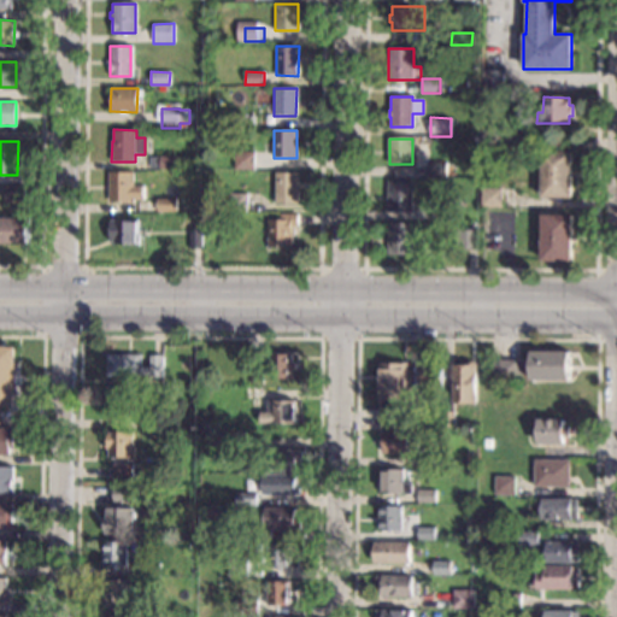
[(254,152),(254,170),(235,170),(235,151),(254,152)]
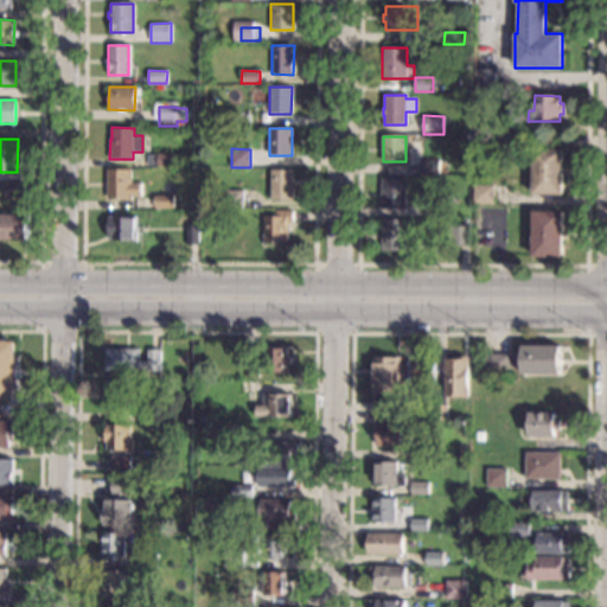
[(563,195),(532,195),(534,148),(563,149),(563,195)]
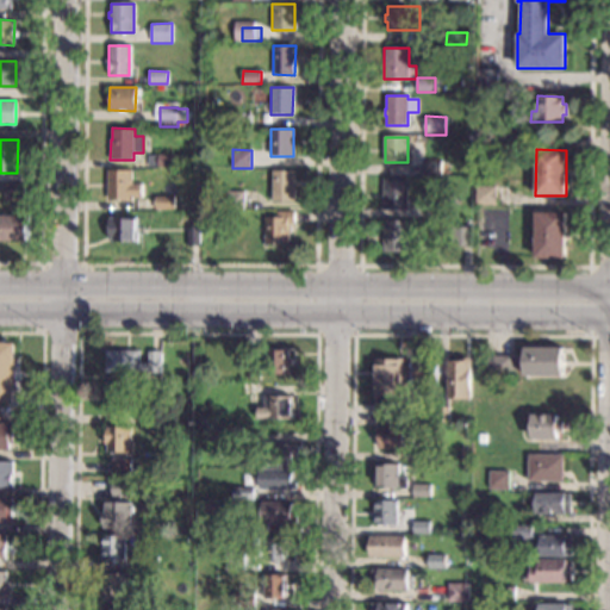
[(175,167),(148,167),(148,154),(176,154),(175,167)]
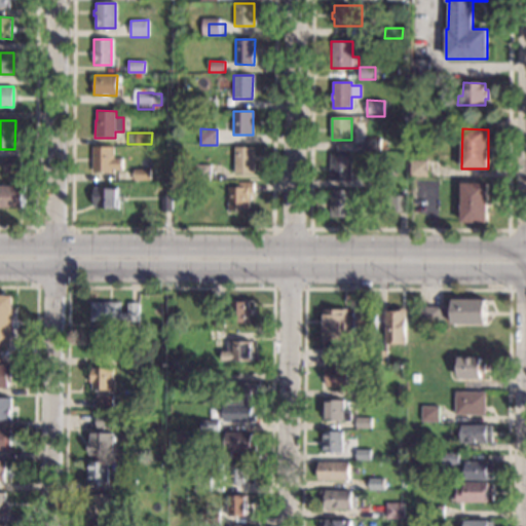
[(380,139),(380,149),(364,149),(365,139),(380,139)]
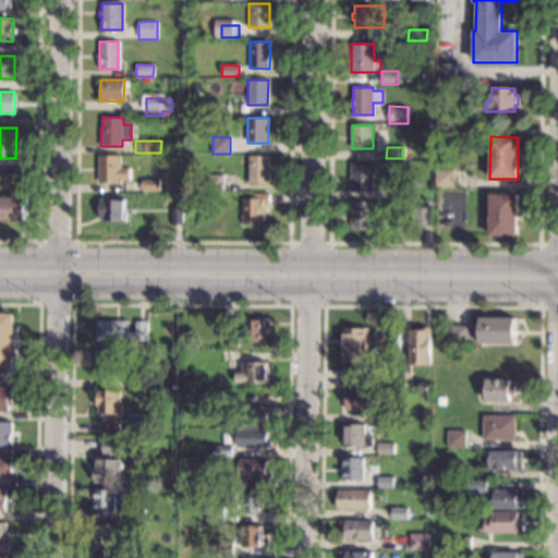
[(121,156),(121,168),(130,168),(130,180),(121,180),(121,183),(98,183),(99,155),(121,156)]
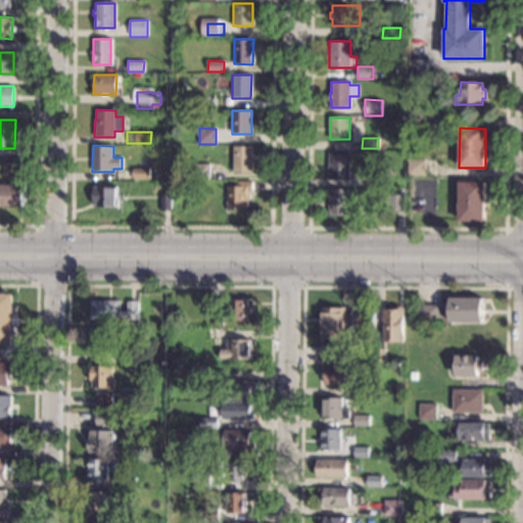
[(253,173),(234,172),(234,146),(253,146),(253,173)]
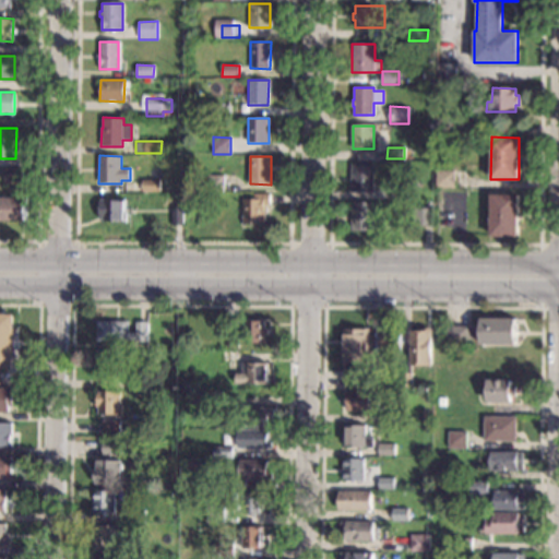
[(373,191),(352,191),(352,164),(373,164),(373,191)]
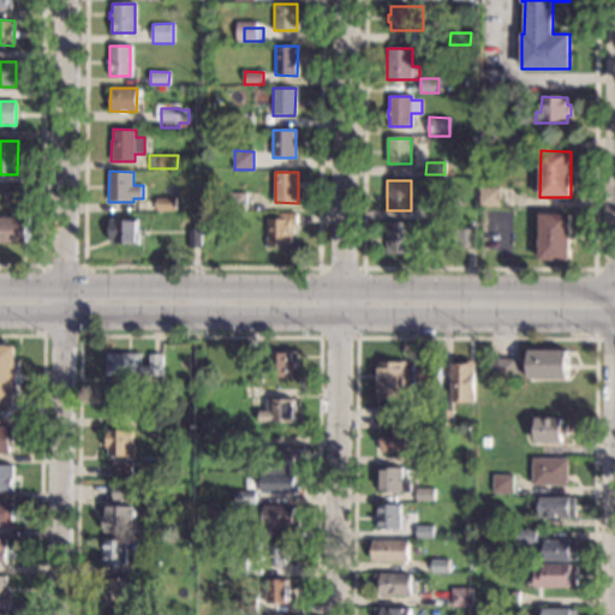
[(23,184),(23,202),(5,202),(6,184),(23,184)]
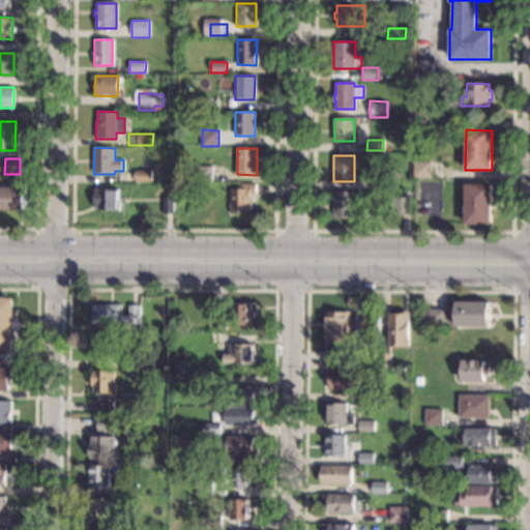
[(432,178),(413,177),(413,162),(432,162),(432,178)]
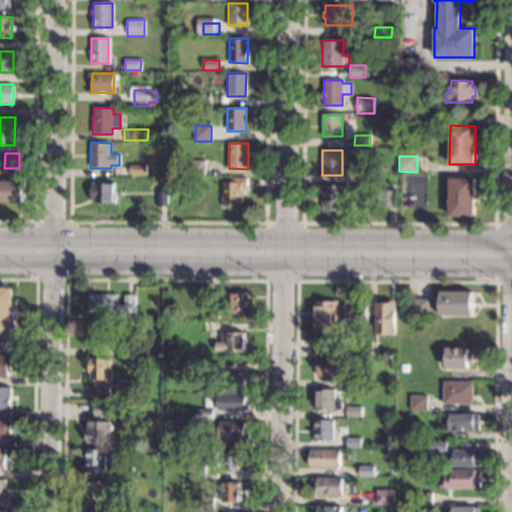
[(206,161),(205,176),(188,175),(189,160),(206,161)]
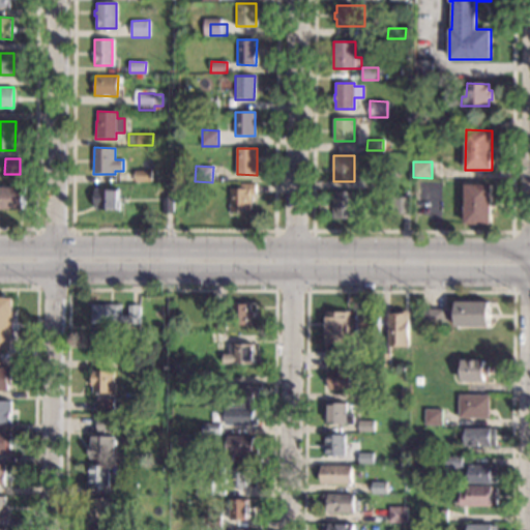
[(151,181),(135,181),(135,170),(151,170),(151,181)]
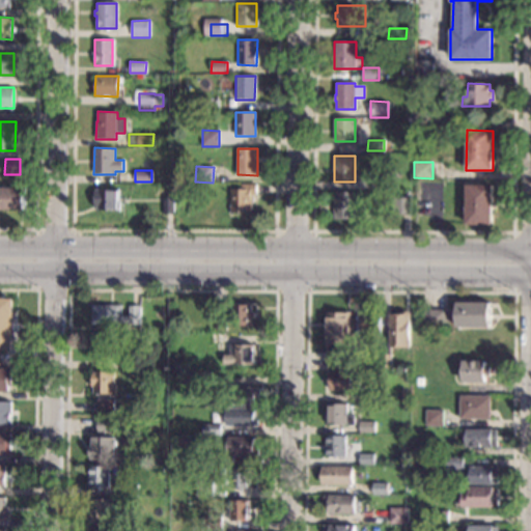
[(386,189),(370,188),(370,172),(387,173),(386,189)]
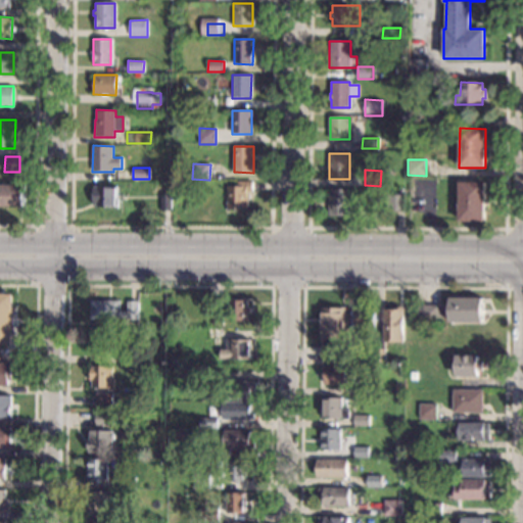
[(252,191),(248,191),(248,209),(227,209),(227,186),(237,186),(237,181),(252,181),(252,191)]
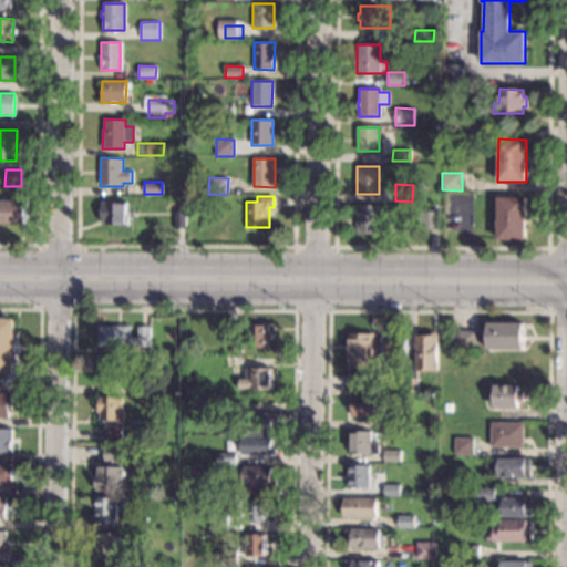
[(525,240),(497,240),(498,197),(525,197),(525,240)]
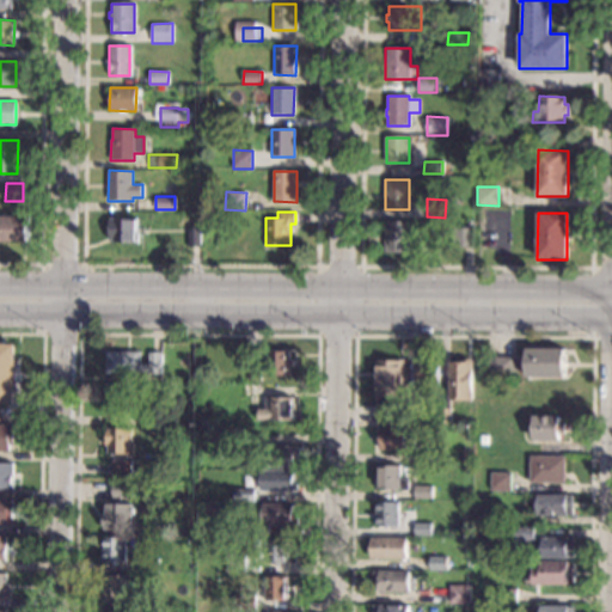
[(28,242),(0,242),(0,216),(28,216),(28,242)]
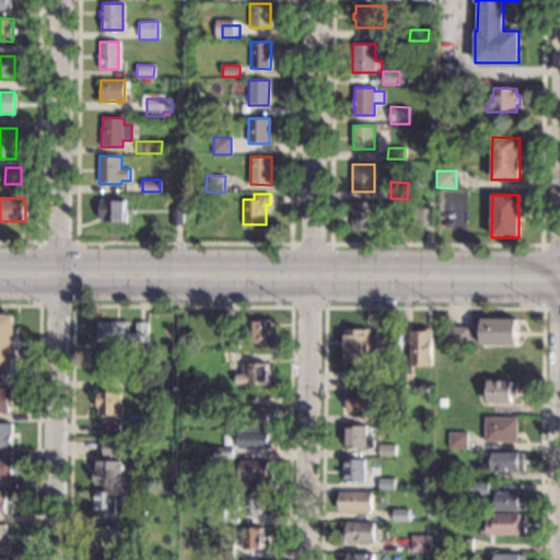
[(124,213),(126,213),(126,222),(103,221),(103,219),(100,219),(100,200),(124,200),(124,213)]
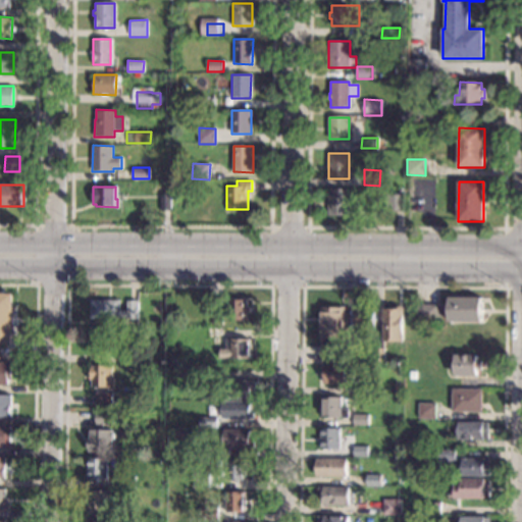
[(349,206),(351,206),(351,213),(349,213),(349,215),(328,214),(328,189),(349,189),(349,206)]
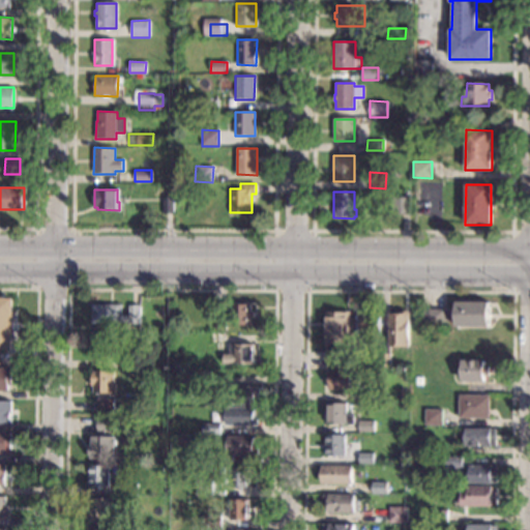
[(174,213),(163,213),(163,196),(174,196),(174,213)]
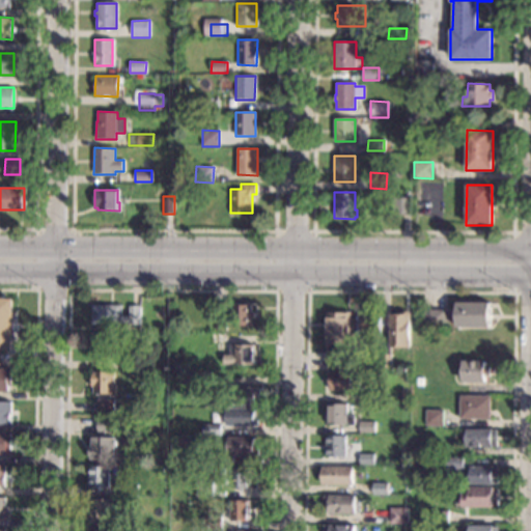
[(412,197),(412,215),(393,214),(393,197),(412,197)]
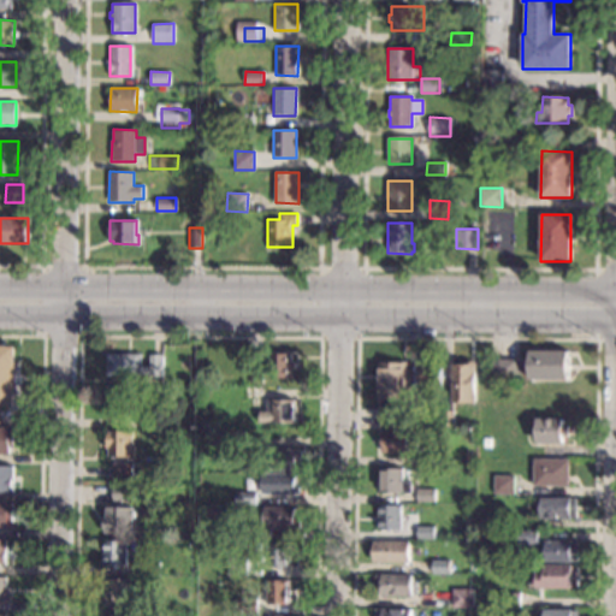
[(0,345),(16,347),(16,362),(17,362),(16,392),(15,392),(13,408),(0,407),(0,345)]
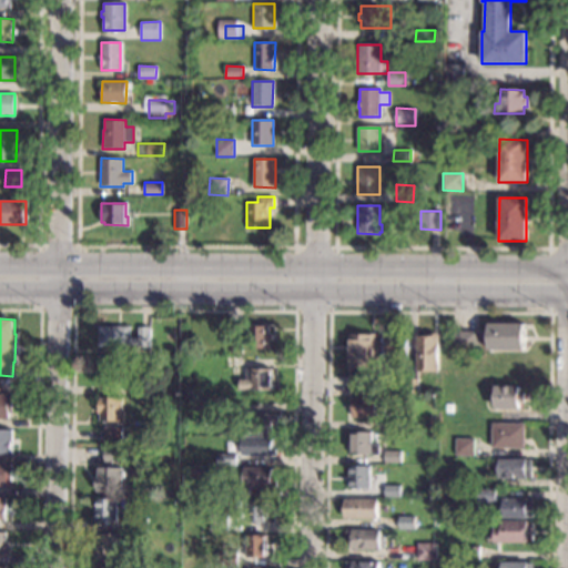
[(121,326),(130,326),(130,337),(138,337),(138,326),(150,326),(150,347),(138,347),(138,346),(130,346),(130,347),(98,347),(98,326),(115,326),(115,323),(121,323),(121,326)]
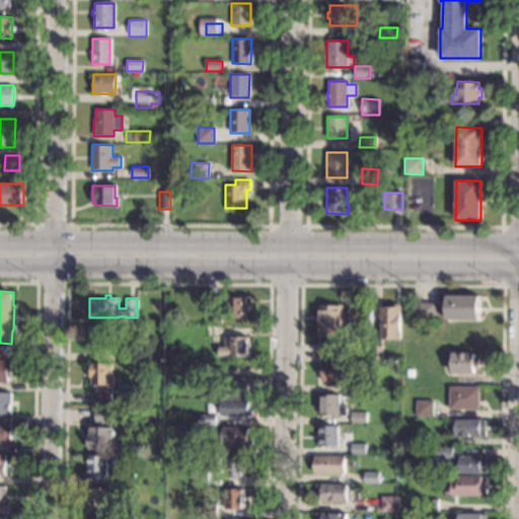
[(479,319),(447,319),(447,296),(479,296),(479,319)]
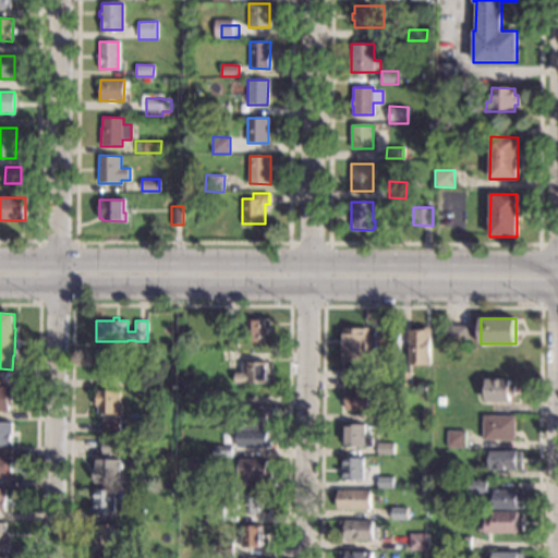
[(264,328),(267,328),(267,334),(264,334),(264,342),(244,342),(244,319),(264,319),(264,328)]
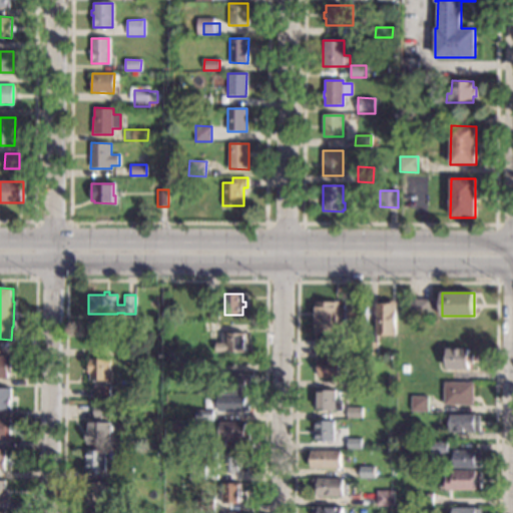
[(431,317),(408,317),(409,299),(431,300),(431,317)]
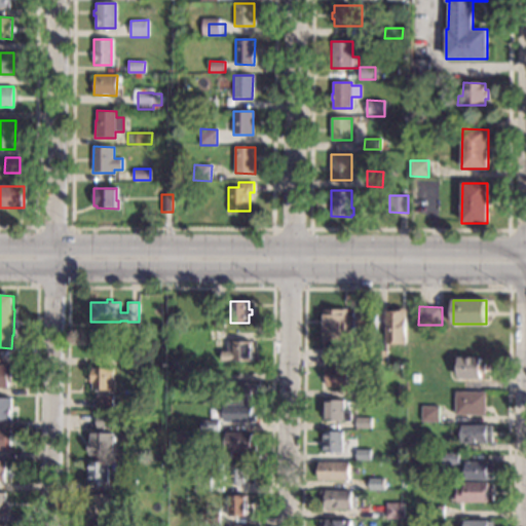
[(347,341),(323,340),(324,308),(347,309),(347,341)]
